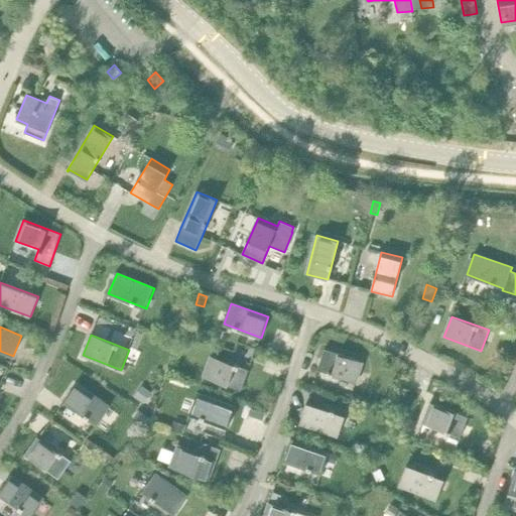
[(189,337),(178,338),(179,347),(190,346),(189,337)]
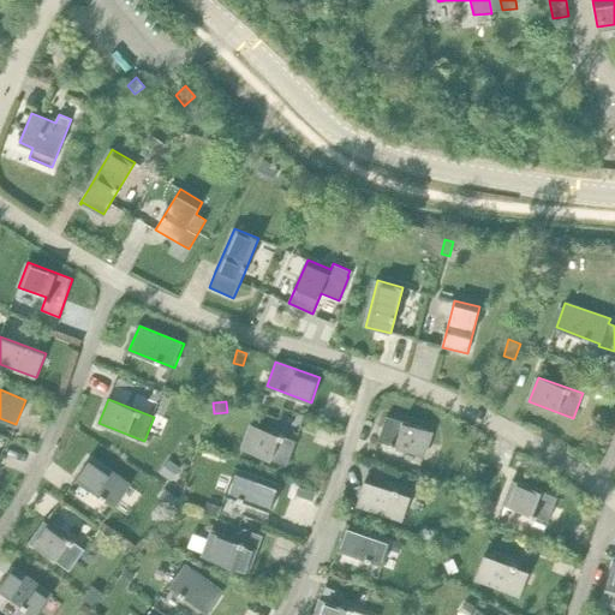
[(387,416),(378,441),(424,457),(433,431),(387,416)]
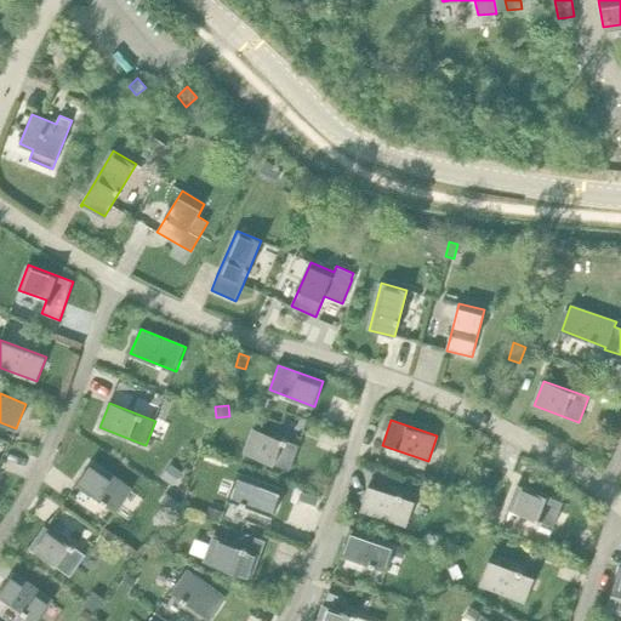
[(255,429),(245,454),(290,469),(300,445),(255,429)]
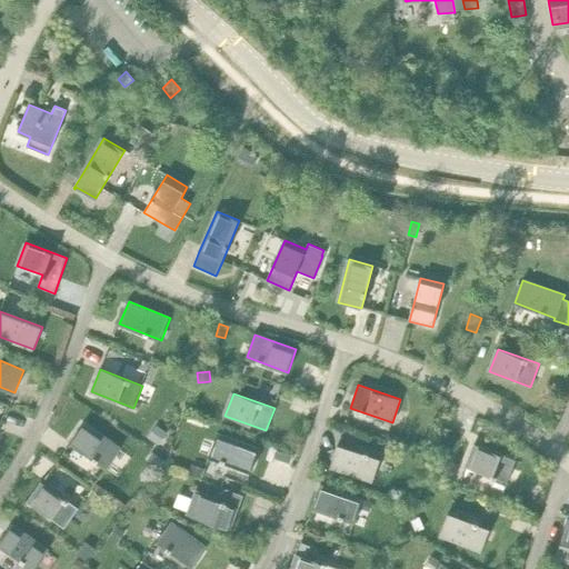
[(85,422),(71,442),(108,468),(121,449),(85,422)]
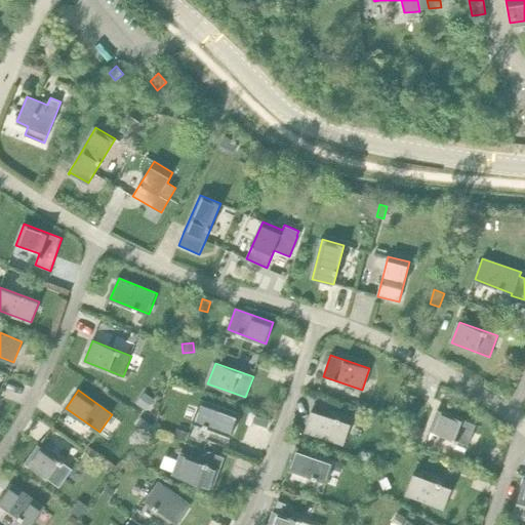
[(145,393),(136,404),(146,410),(154,399),(145,393)]
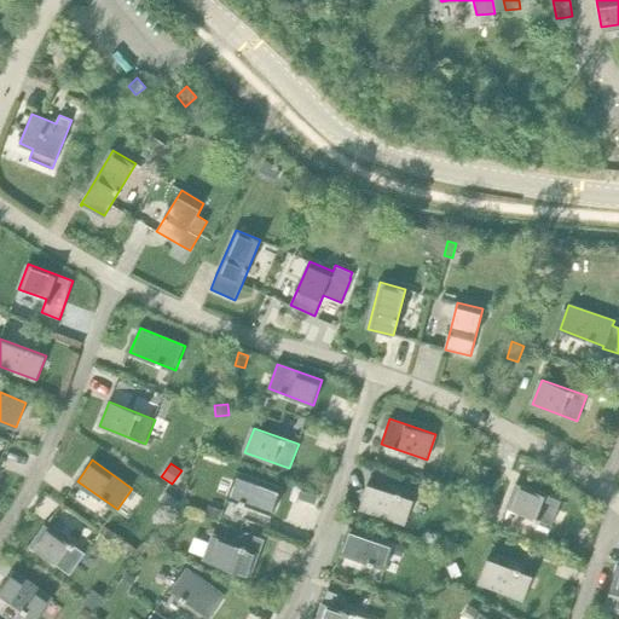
[(237,472),(229,497),(273,513),(282,489),(237,472)]
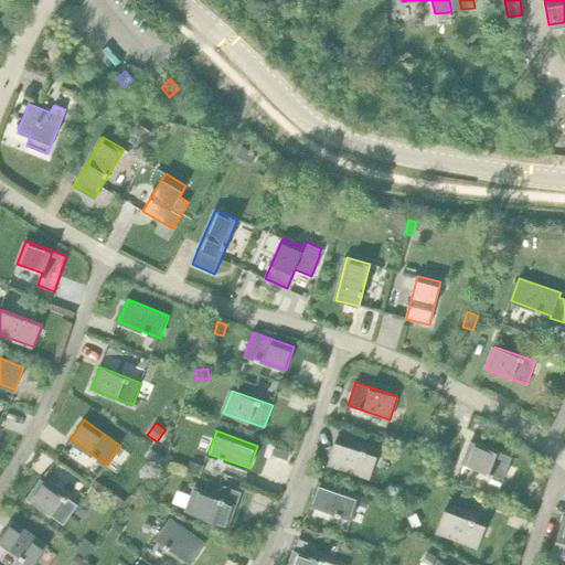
[(336,441),(328,464),(370,478),(377,455),(336,441)]
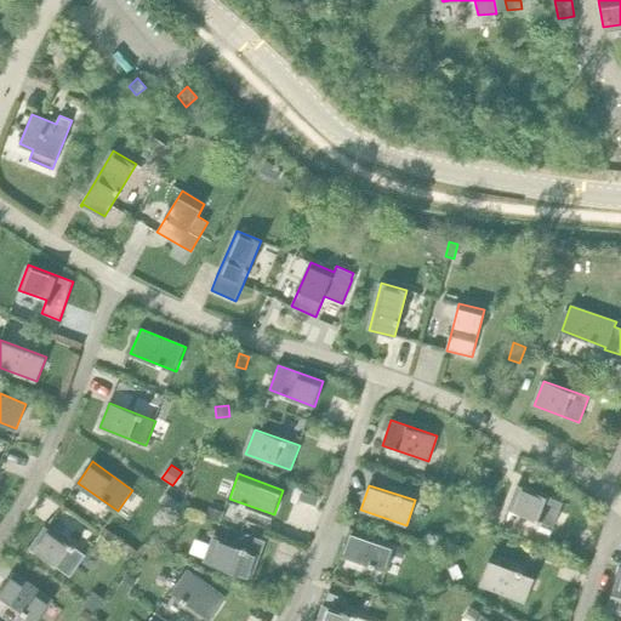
[(518,485),(508,510),(553,527),(563,502),(518,485)]
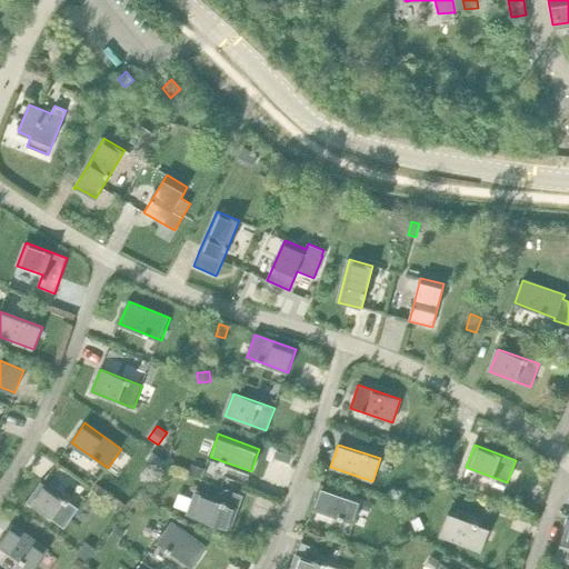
[(166,460),(153,451),(148,459),(160,468),(166,460)]
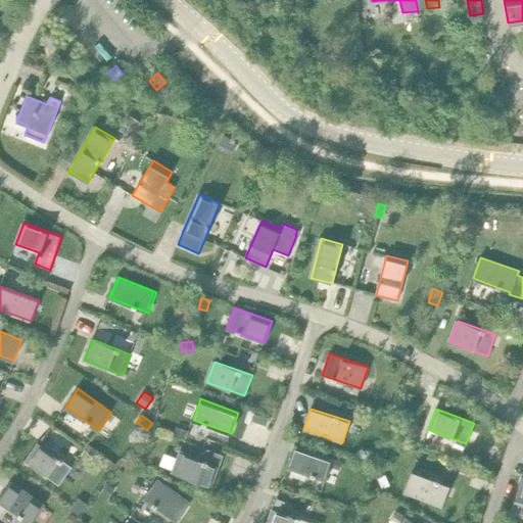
[(407,424),(402,435),(410,438),(415,428),(407,424)]
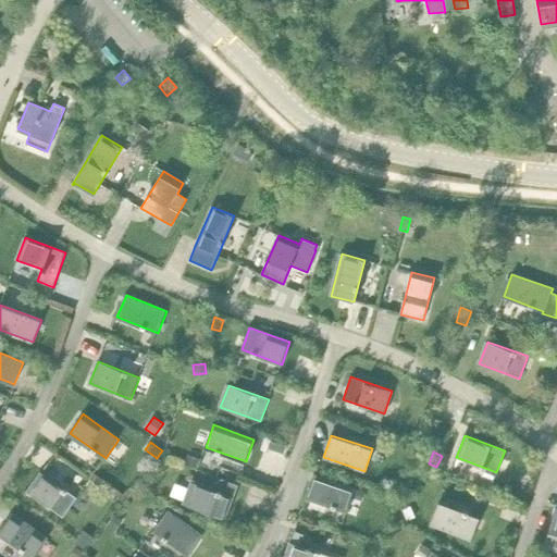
[(198,458),(187,455),(185,463),(196,467),(197,462),(197,461),(198,458)]
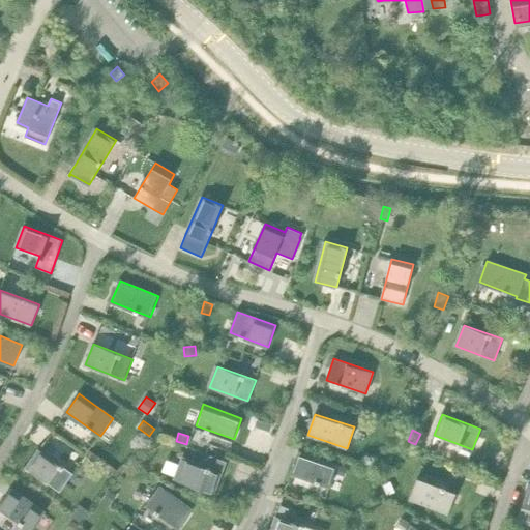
[(39,449),(26,468),(60,492),(74,473),(39,449)]
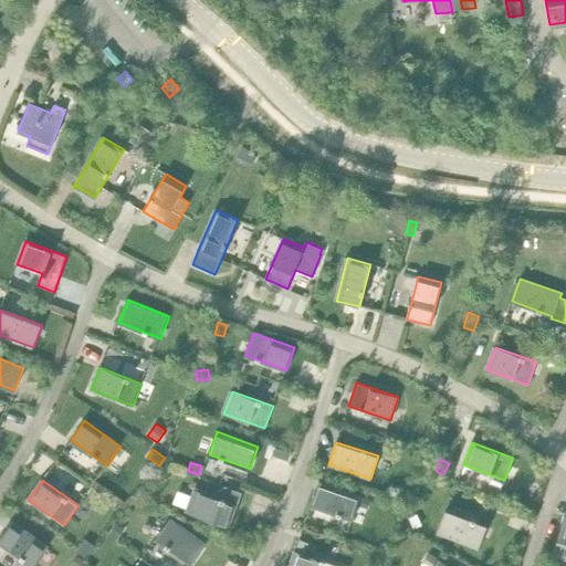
[(318,482),(311,505),(353,520),(360,496),(318,482)]
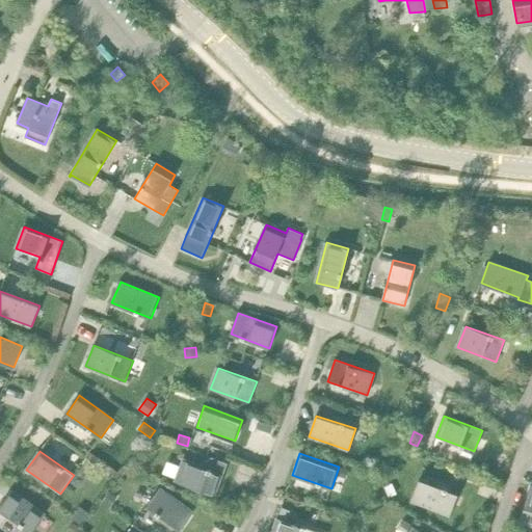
[(184,460),(176,481),(214,496),(222,475),(227,462),(213,457),(207,460),(205,468),(184,460)]
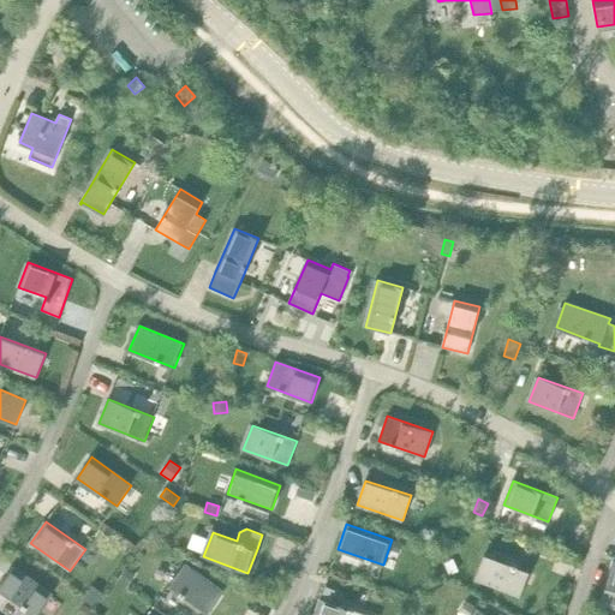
[(392,541),(389,548),(400,551),(402,544),(392,541)]
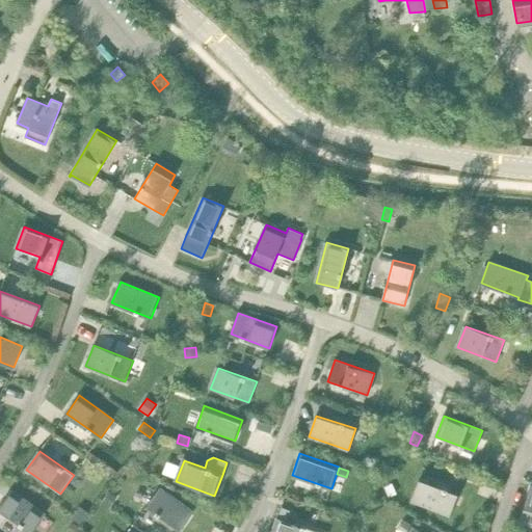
[(419,479),(411,500),(450,515),(458,494),(419,479)]
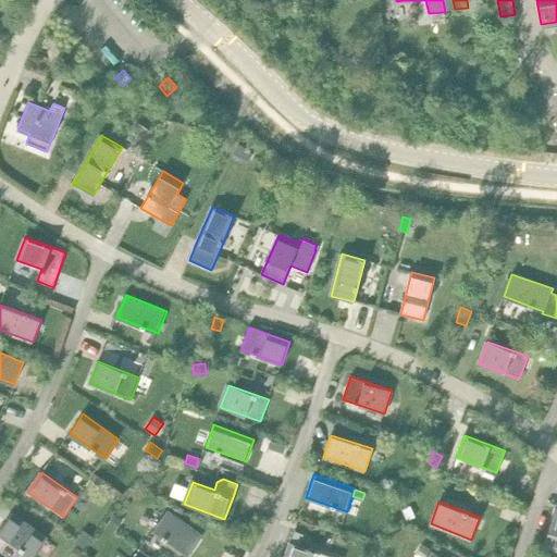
[(556,508),(555,508),(544,546),(556,548),(556,508)]
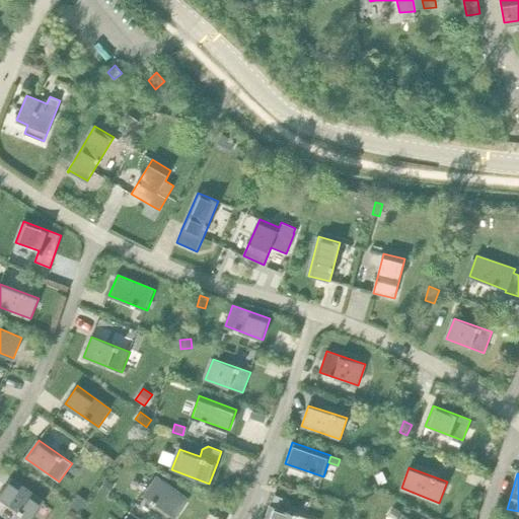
[(156,475),(143,494),(175,517),(188,500),(156,475)]
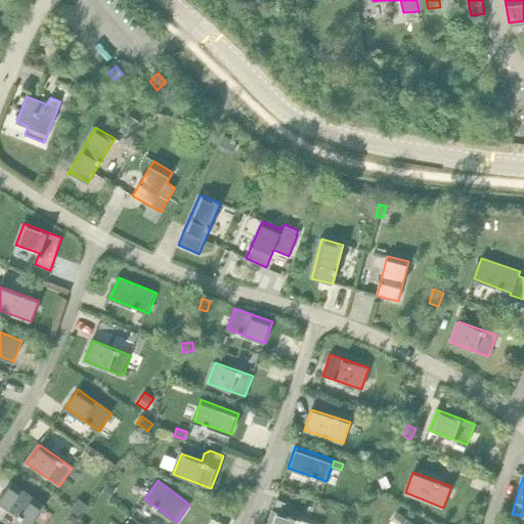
[(11,483),(0,497),(0,501),(30,523),(31,523),(44,507),(11,483)]
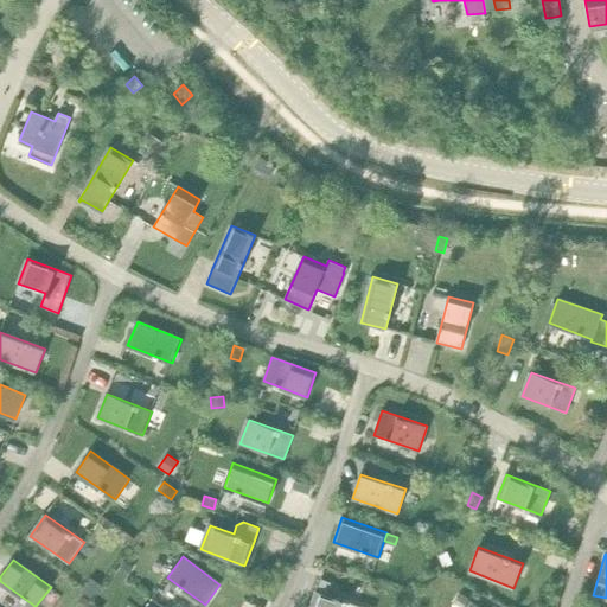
[(125,560),(115,573),(125,579),(134,567),(125,560)]
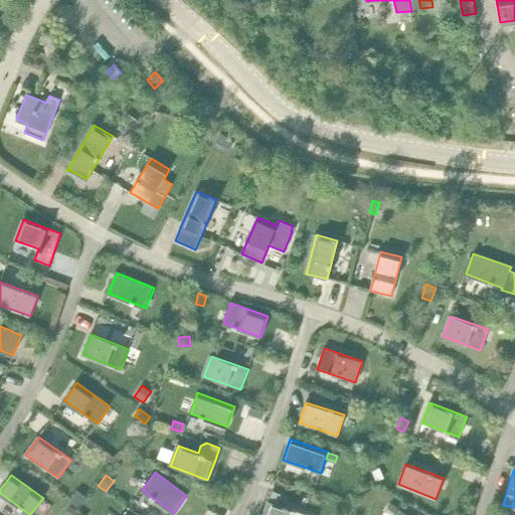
[(272,490),(269,500),(276,502),(280,492),(272,490)]
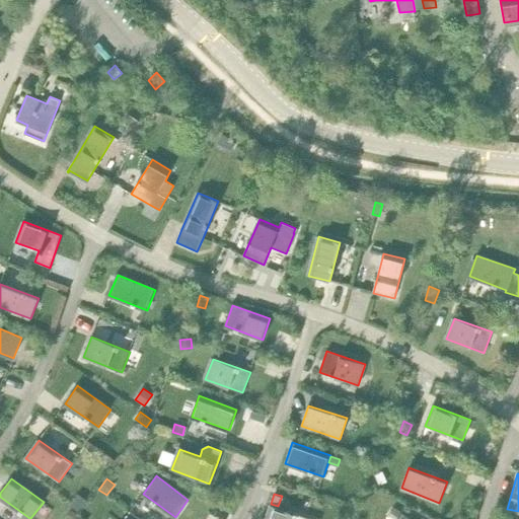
[(271,506),(266,518),(309,518),(271,506)]
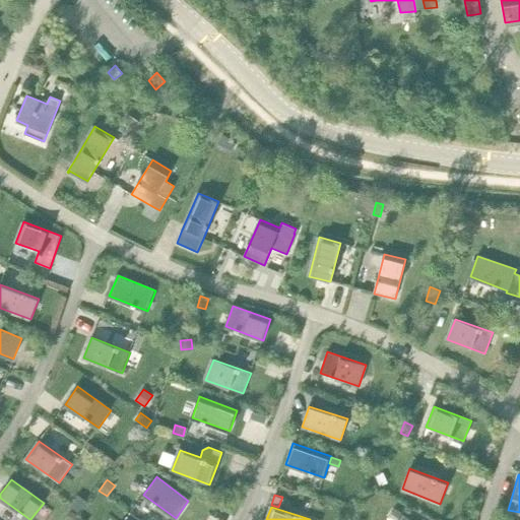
[(408,519),(392,508),(385,518),(388,519),(408,519)]
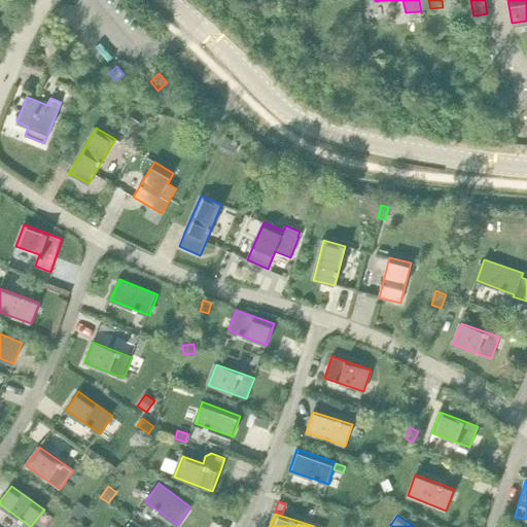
[(73,518),(67,526),(75,526),(79,522),(73,518)]
